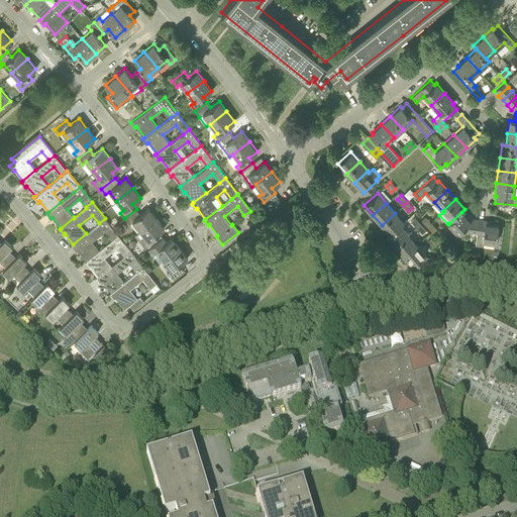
[(132,221),(139,231),(157,218),(148,207),(140,214),(136,209),(124,218),(128,224),(132,221)]
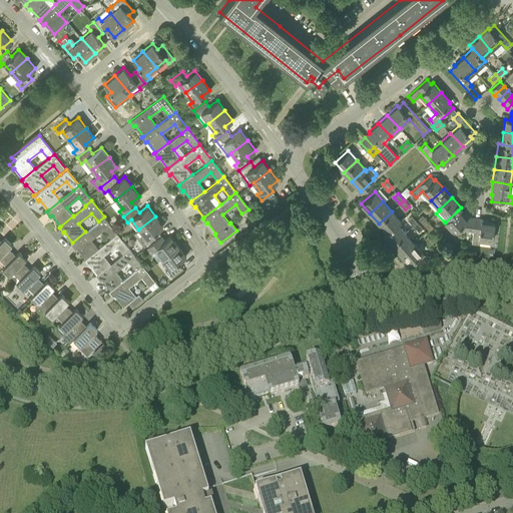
[(466,236),(472,236),(475,217),(469,216),(466,219),(458,210),(445,222),(453,232),(455,231),(459,235),(465,229),(467,229),(466,236)]
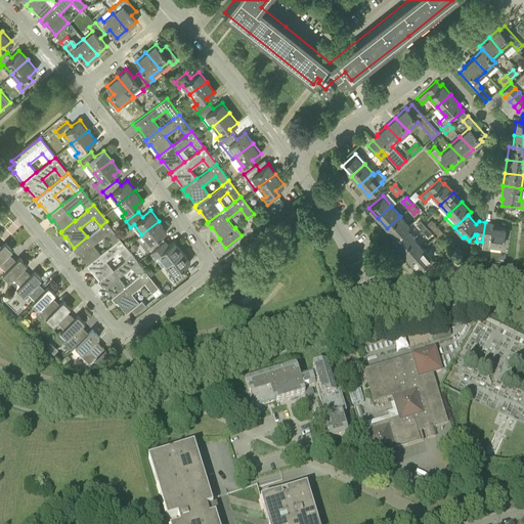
[(387,228),(395,236),(408,225),(400,216),(387,228)]
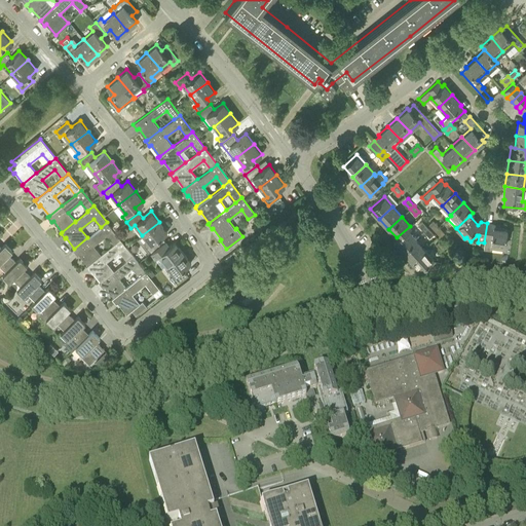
[(435,230),(439,226),(433,220),(428,223),(435,230)]
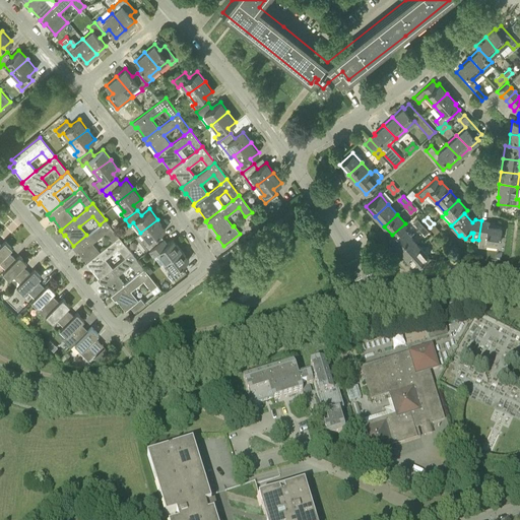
[(419,229),(424,225),(417,218),(413,222),(419,229)]
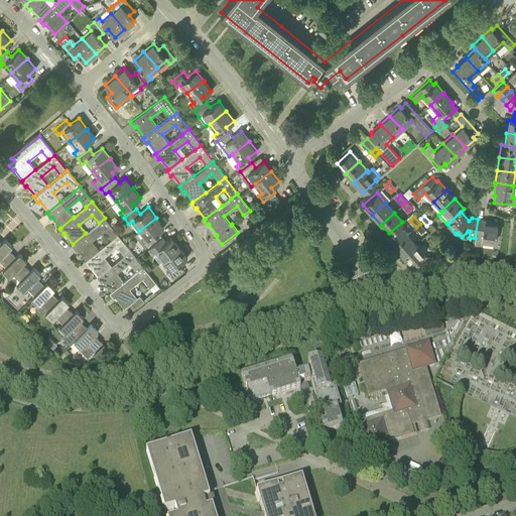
[(86,260),(99,249),(92,241),(104,231),(111,239),(118,234),(105,218),(99,223),(86,233),(73,244),(72,245),(76,250),(78,249),(86,260)]
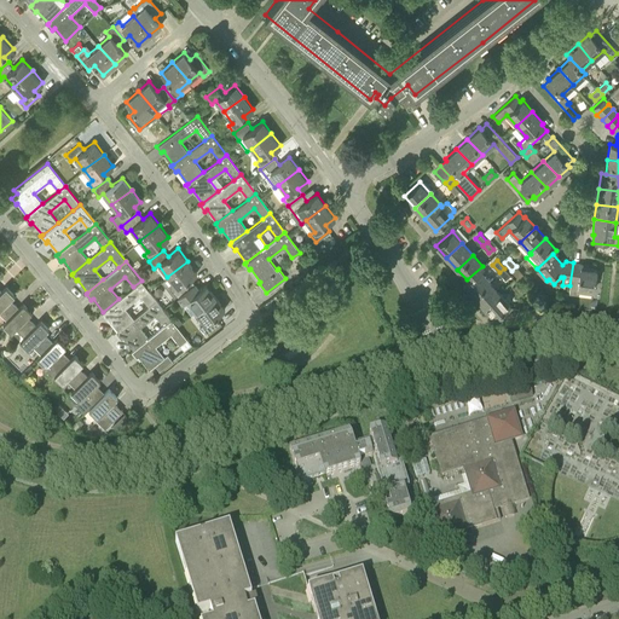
[(177,298),(191,287),(186,281),(197,273),(187,261),(167,277),(175,288),(172,290),(177,298)]
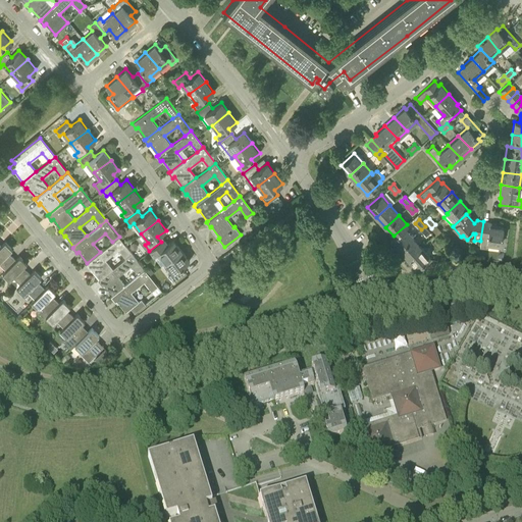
[(487,244),(501,246),(503,227),(489,225),(489,222),(483,221),(480,241),(479,247),(486,248),(487,244)]
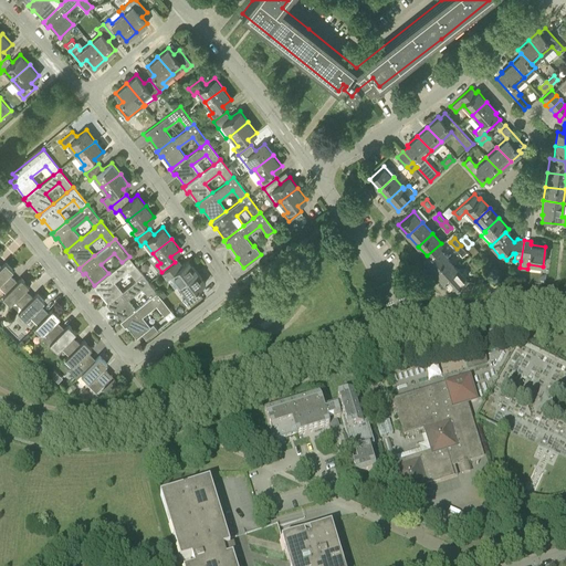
[(432,270),(448,257),(439,247),(442,243),(441,243),(427,255),(423,259),(432,270)]
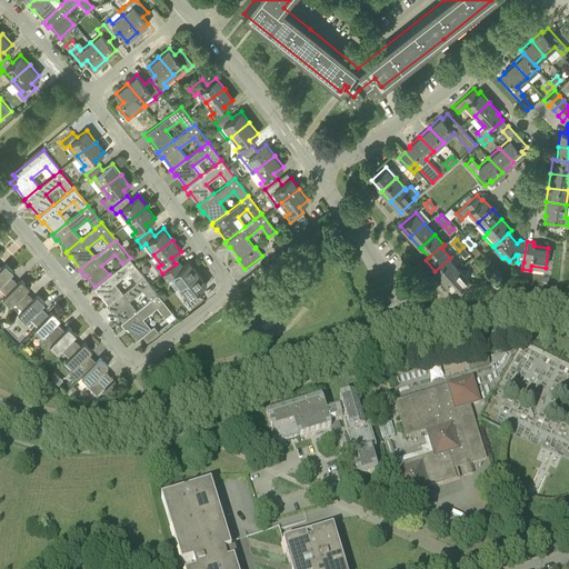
[(476,256),(480,251),(475,245),(470,249),(476,256)]
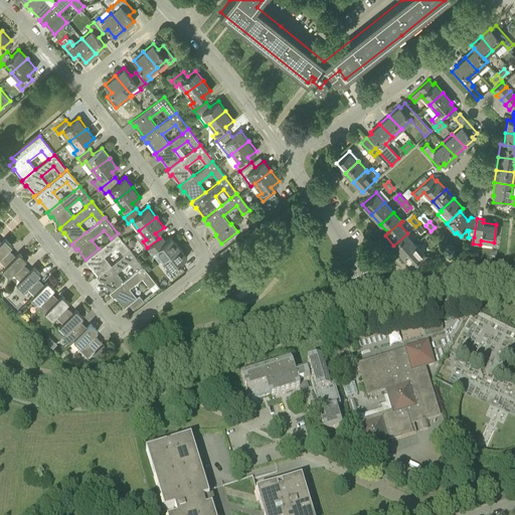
[(420,232),(424,228),(419,223),(415,226),(420,232)]
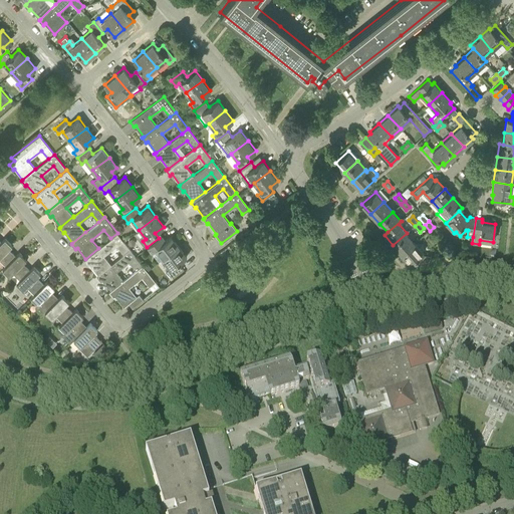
[(98,274),(110,264),(103,255),(116,245),(123,254),(130,250),(117,233),(110,238),(98,248),(85,259),(84,260),(88,265),(89,264),(98,274)]
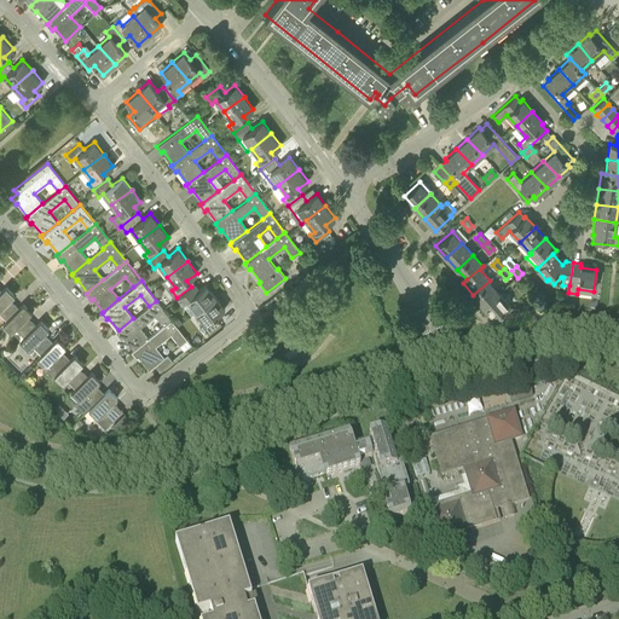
[(473,295),(484,306),(499,291),(490,281),(473,295)]
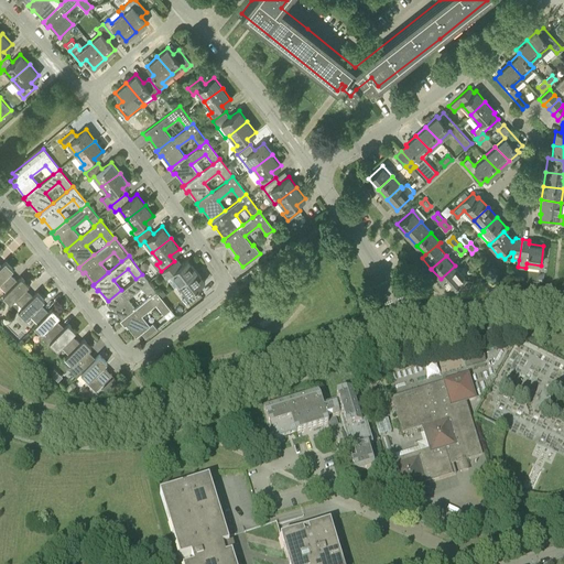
[(473,269),(477,264),(472,258),(467,261),(473,269)]
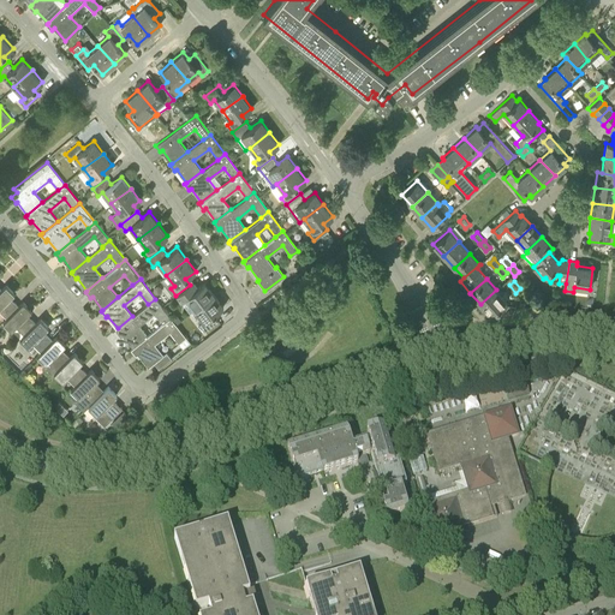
[(184,298),(195,310),(214,294),(204,282),(195,290),(190,285),(175,296),(180,302),(184,298)]
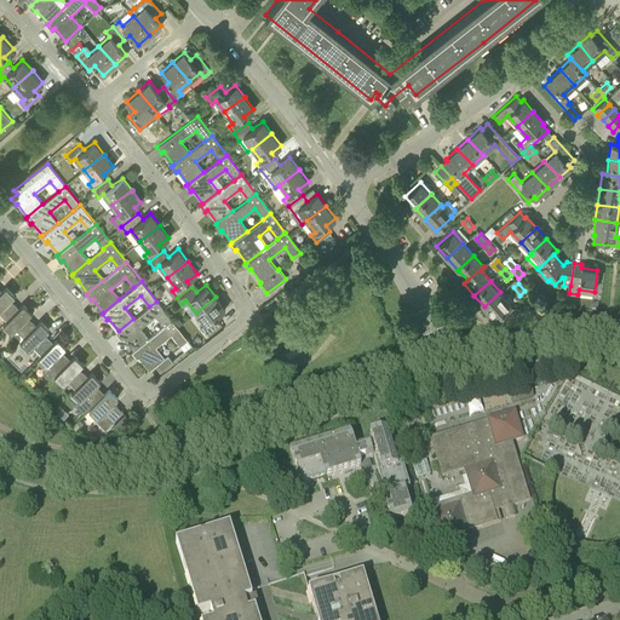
[(0,314),(6,320),(18,308),(10,299),(15,296),(6,287),(1,291),(0,292),(0,314)]
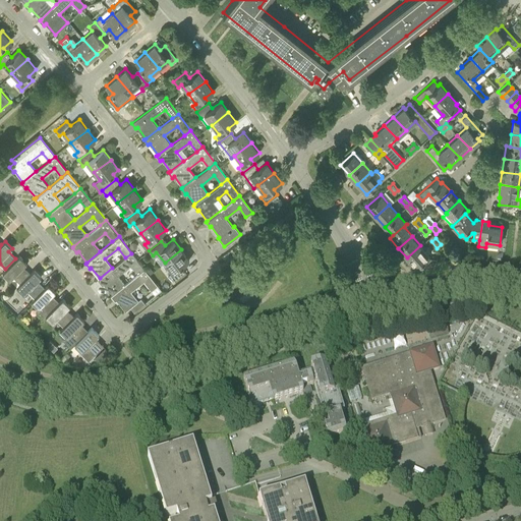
[(438,262),(438,258),(429,257),(428,256),(429,255),(420,245),(407,257),(415,268),(420,264),(423,268),(435,266),(437,265),(437,264),(438,263),(438,262)]
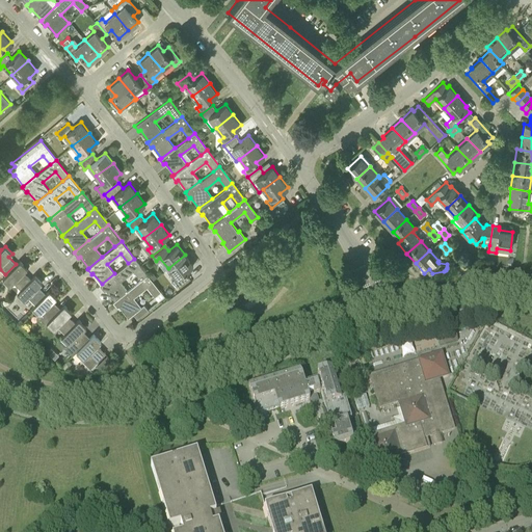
[(176,277),(173,280),(177,287),(188,277),(184,272),(193,265),(185,255),(168,268),(176,277)]
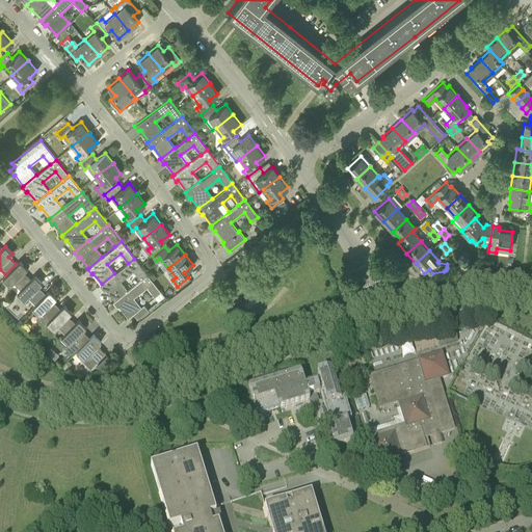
[(114,300),(128,290),(121,281),(133,270),(140,280),(148,274),(134,259),(128,263),(114,273),(102,284),(100,285),(104,290),(106,289),(114,300)]
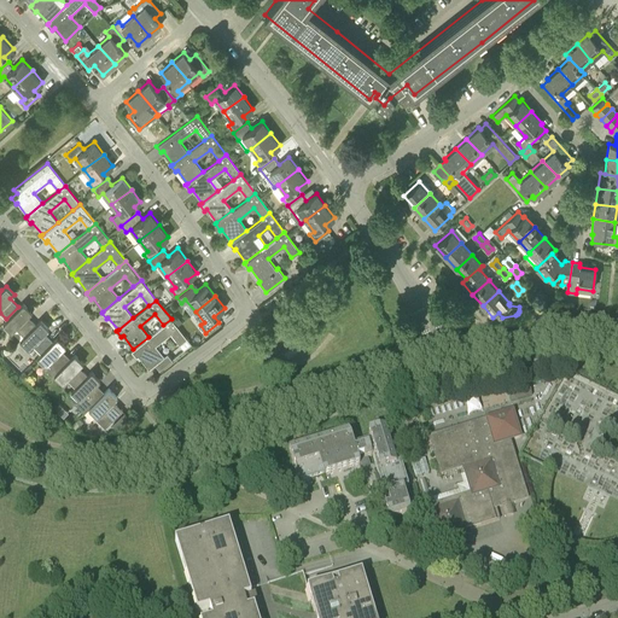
[(23,336),(35,325),(27,315),(31,312),(23,303),(18,307),(6,319),(3,324),(11,332),(15,327),(23,336)]
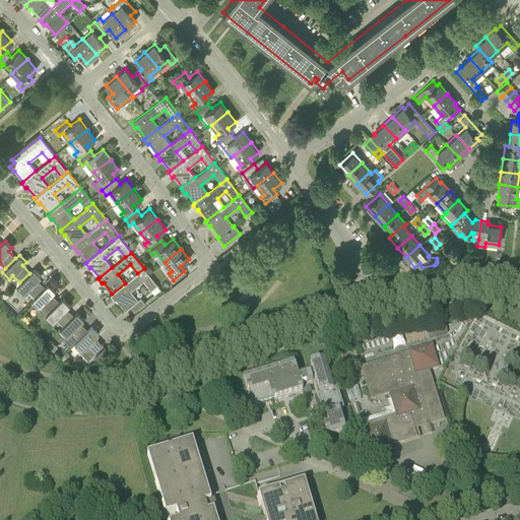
[(125,310),(138,300),(130,290),(143,280),(150,289),(157,284),(144,268),(137,273),(125,283),(112,294),(111,295),(115,300),(116,299),(125,310)]
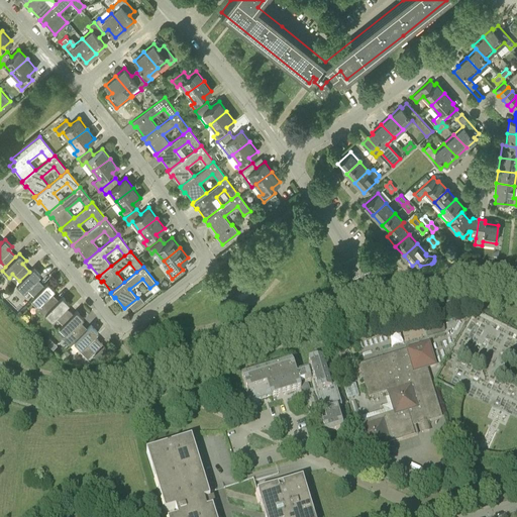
[(33,295),(44,285),(37,278),(40,275),(33,268),(29,272),(19,281),(16,285),(23,292),(27,288),(33,295)]
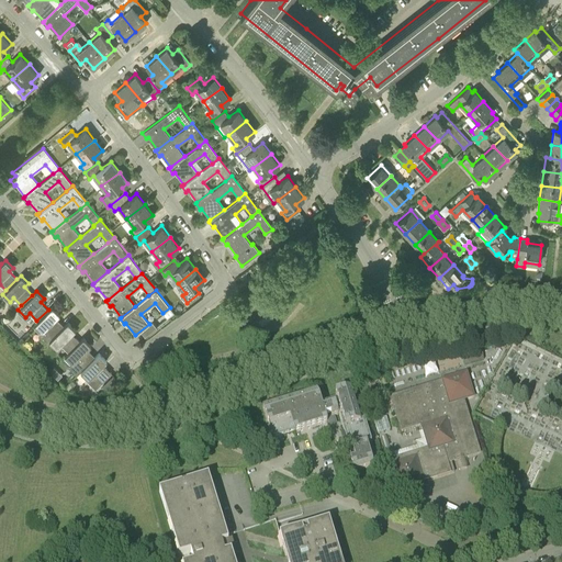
[(53,336),(64,325),(56,317),(59,314),(52,306),(48,310),(36,321),(33,324),(42,333),(45,328),(53,336)]
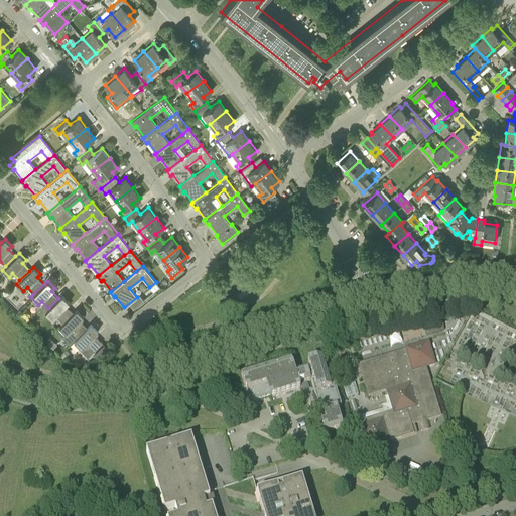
[(62,323),(73,312),(66,306),(70,302),(61,295),(58,298),(48,308),(45,312),(52,319),(55,315),(62,323)]
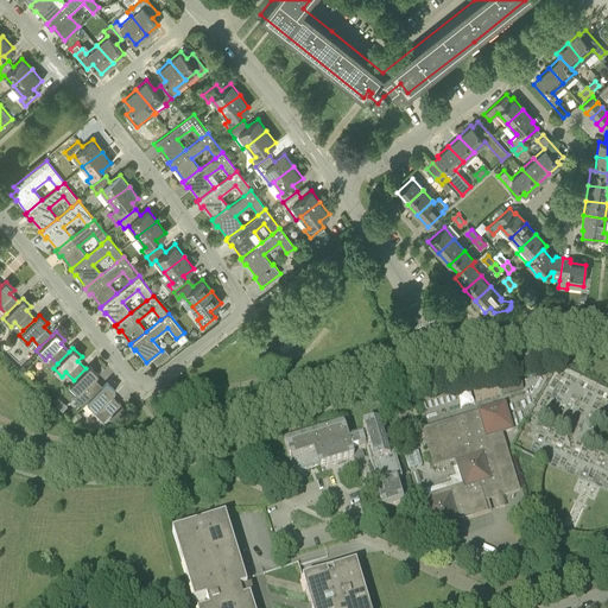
[(165,348),(153,358),(158,363),(170,353),(165,348)]
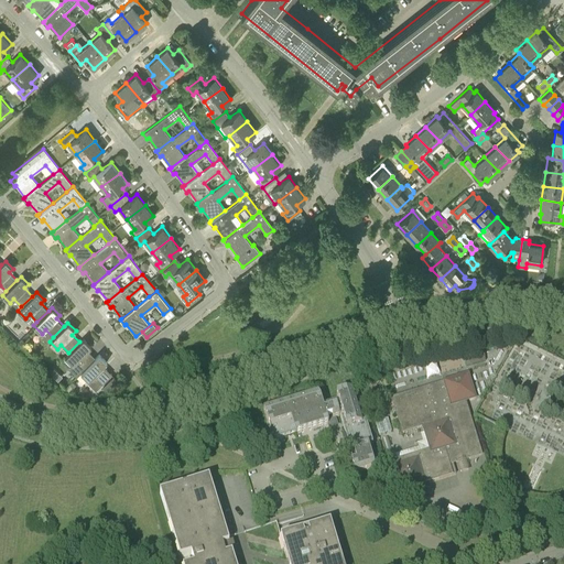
[(84,369),(95,358),(87,350),(91,346),(84,338),(79,343),(79,342),(68,353),(65,357),(73,365),(76,361),(84,369)]
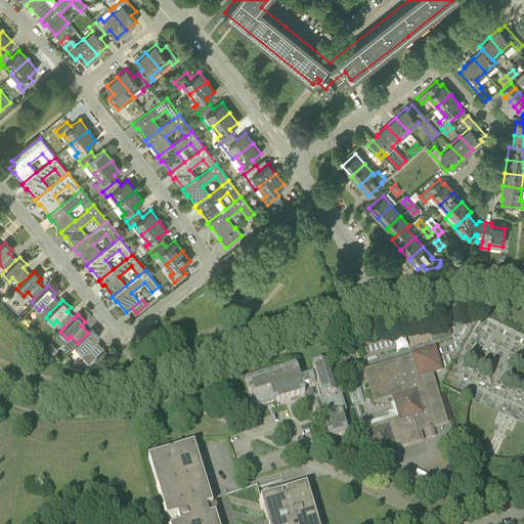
[(82,353),(85,350),(93,357),(103,347),(95,340),(99,336),(92,329),(88,333),(78,343),(75,346),(82,353)]
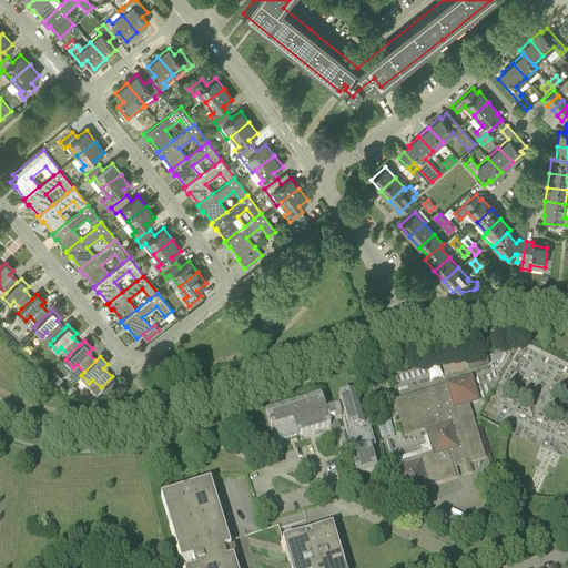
[(432,454),(394,465),(403,494),(454,478),(450,468),(483,458),(483,457),(485,457),(469,406),(480,403),(472,376),(445,384),(445,385),(393,402),(404,437),(424,430),(432,454)]
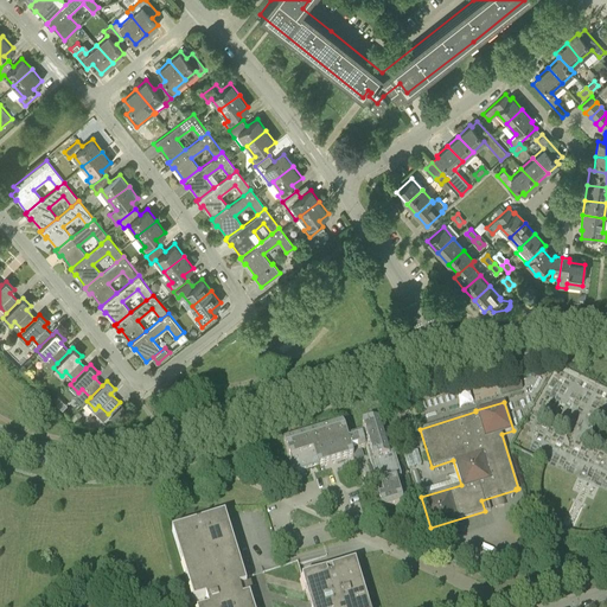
[(363,433),(347,439),(343,422),(331,426),(319,429),(307,433),(295,436),(283,440),(288,458),(294,475),(306,472),(318,468),(330,465),(342,461),(353,458),(351,449),(357,448),(358,452),(365,449),(371,468),(364,471),(368,483),(375,480),(376,486),(375,486),(382,510),(402,504),(398,489),(395,480),(401,479),(397,467),(394,454),(388,457),(378,422),(362,427),(363,433)]
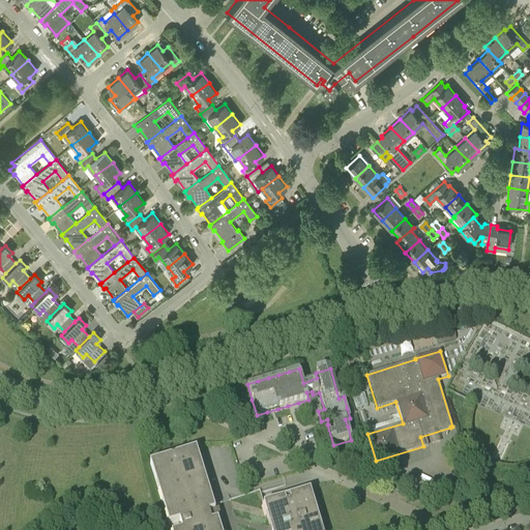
[(221,529),(217,520),(211,522),(209,513),(215,511),(213,505),(196,449),(176,455),(170,458),(150,464),(169,526),(179,522),(181,529),(221,529)]
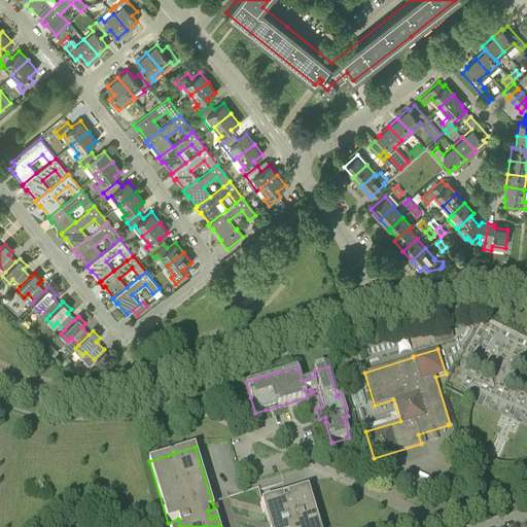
[(216,517),(219,526),(269,526),(261,502),(257,488),(212,502),(214,508),(208,511),(210,519),(216,517)]
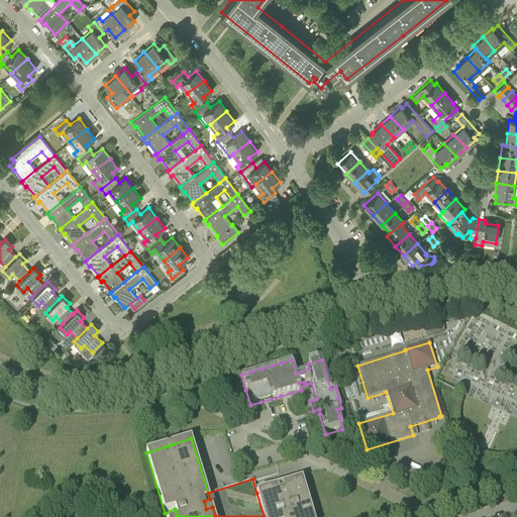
[(313,516),(314,516),(305,490),(302,480),(296,481),(282,486),(278,487),(263,492),(256,493),(264,516),(313,516)]
